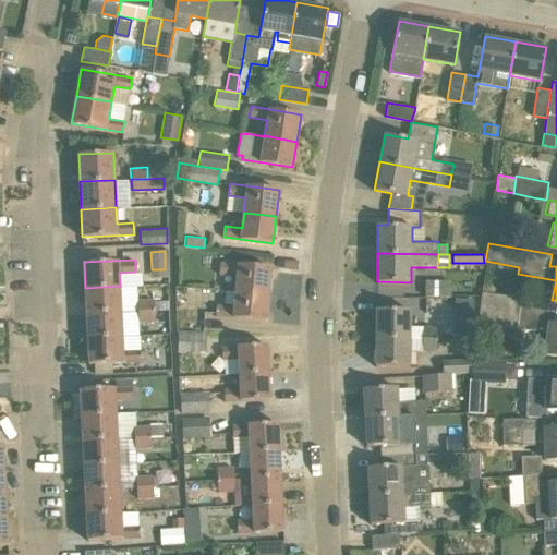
[(270,267),(220,262),(219,273),(237,275),(235,290),(268,293),(270,267)]
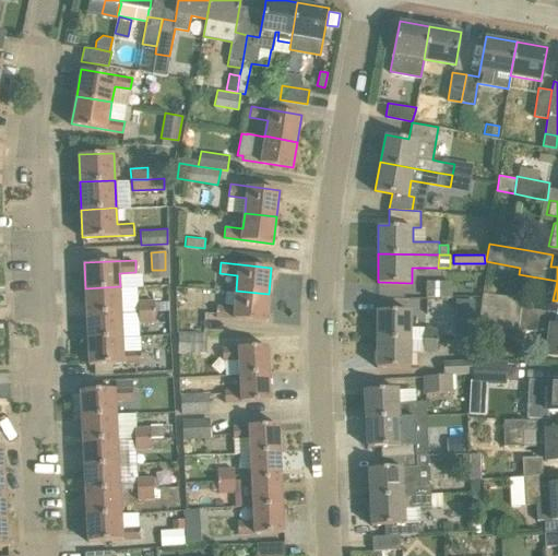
[(452,280),(425,281),(425,296),(452,296),(452,280)]
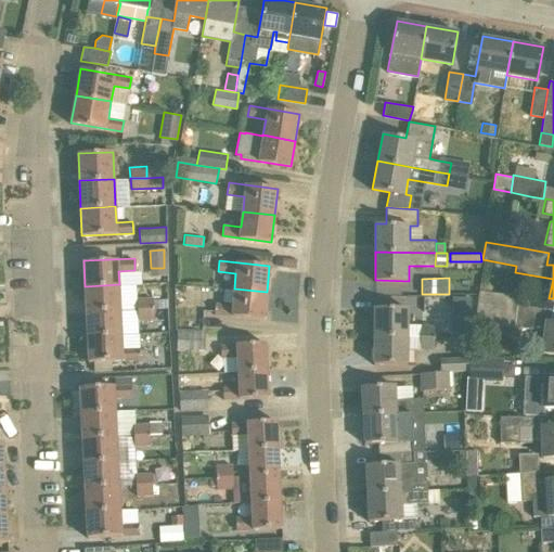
[(119,284),(85,286),(86,311),(119,309),(120,309),(119,284)]
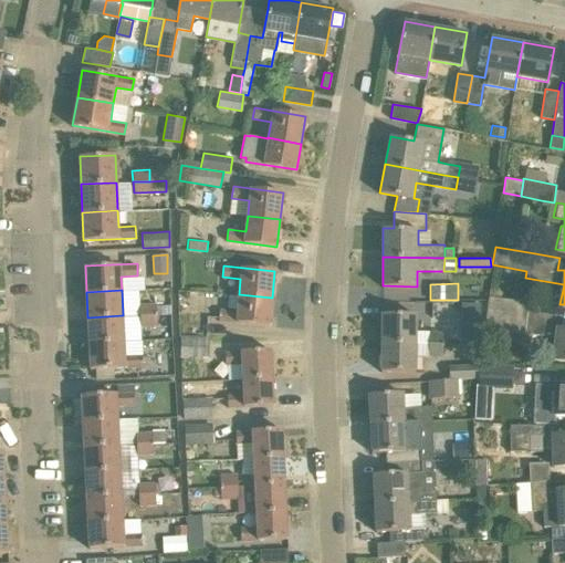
[(239,294),(238,310),(220,309),(219,321),(269,325),(272,298),(239,294)]
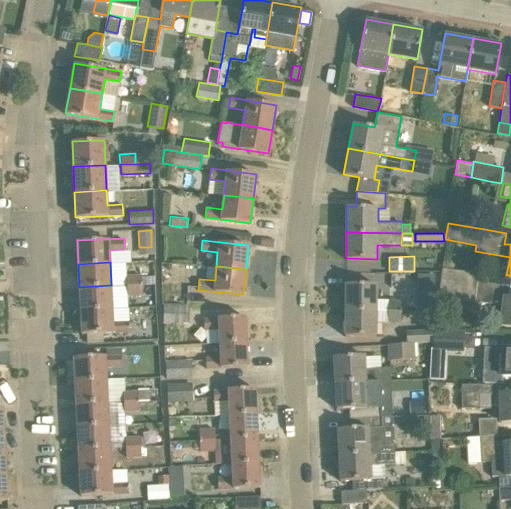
[(125,285),(142,284),(141,274),(125,275),(125,285)]
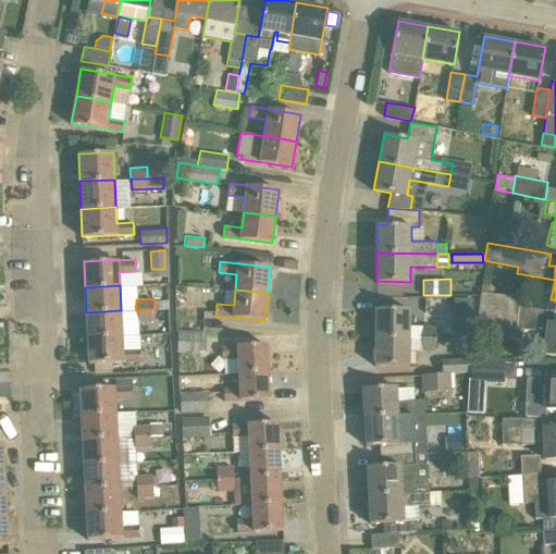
[(555,323),(552,323),(553,311),(479,302),(477,321),(547,331),(544,354),(555,355),(555,323)]
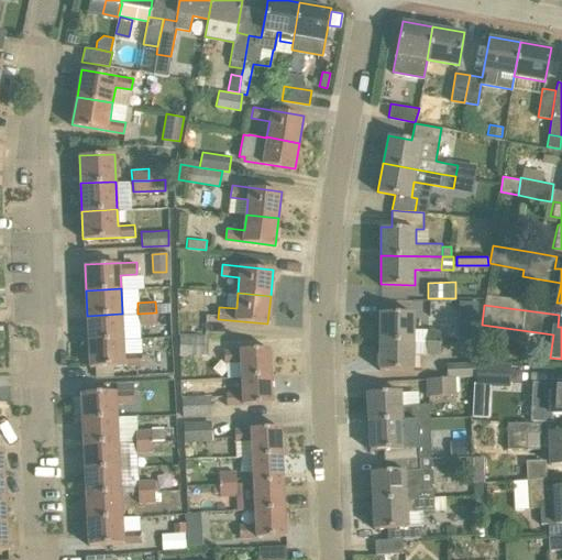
[(379,340),(441,341),(440,329),(414,329),(414,311),(379,311),(379,340)]
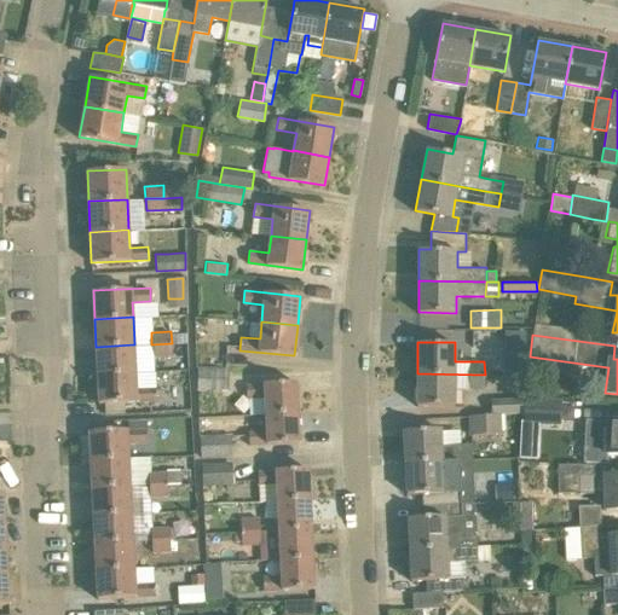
[(152,344),(154,357),(172,355),(172,354),(172,343),(152,344)]
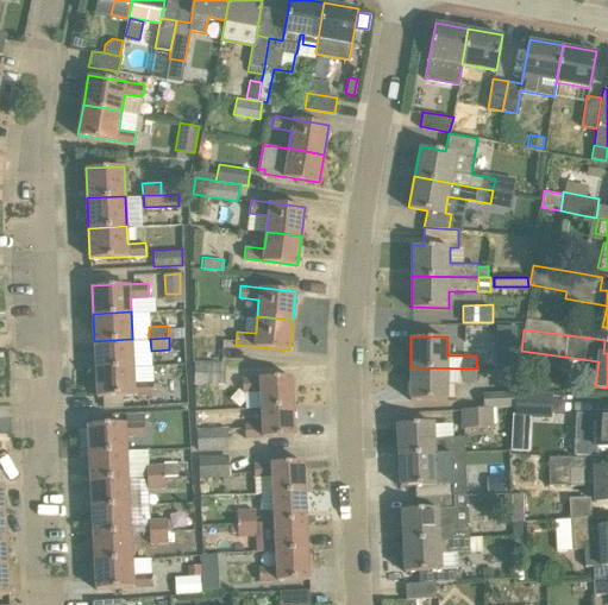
[(95,369),(133,366),(132,339),(131,339),(94,341),(95,369)]
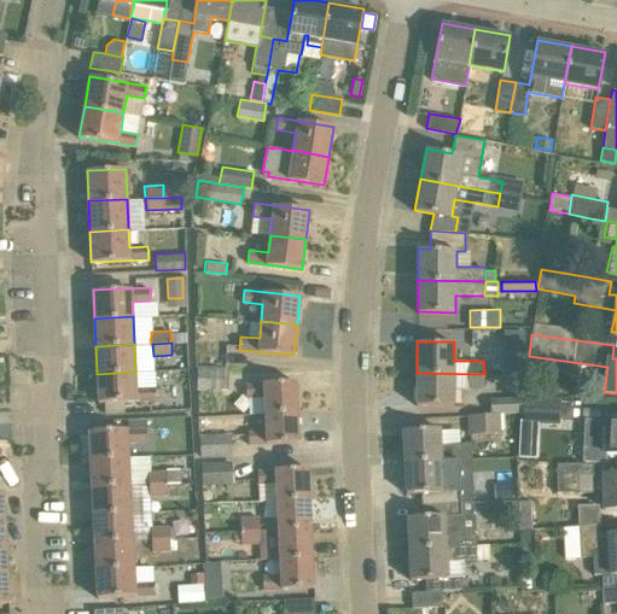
[(227,368),(197,368),(197,389),(226,390),(227,368)]
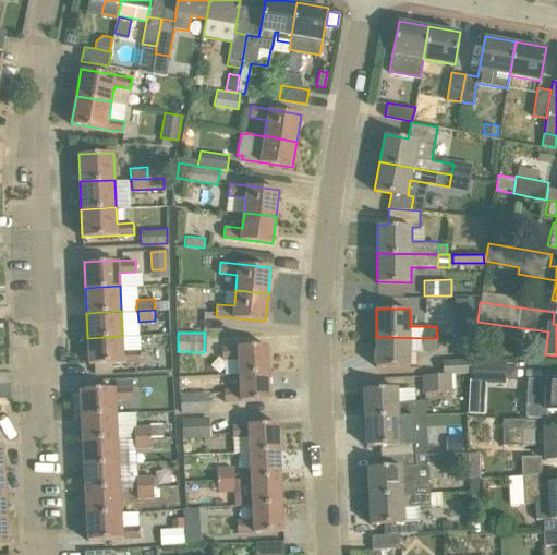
[(87,338),(88,363),(141,360),(140,348),(140,336),(122,336),(87,338)]
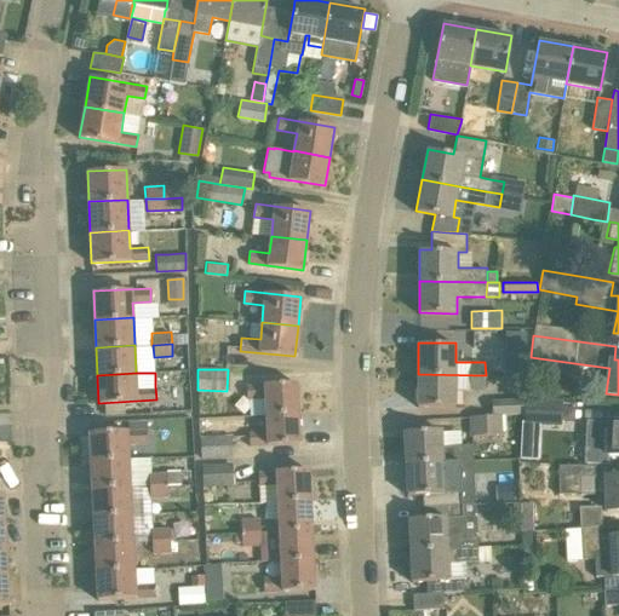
[(454,389),(486,389),(486,387),(486,375),(418,374),(417,406),(454,407),(454,389)]
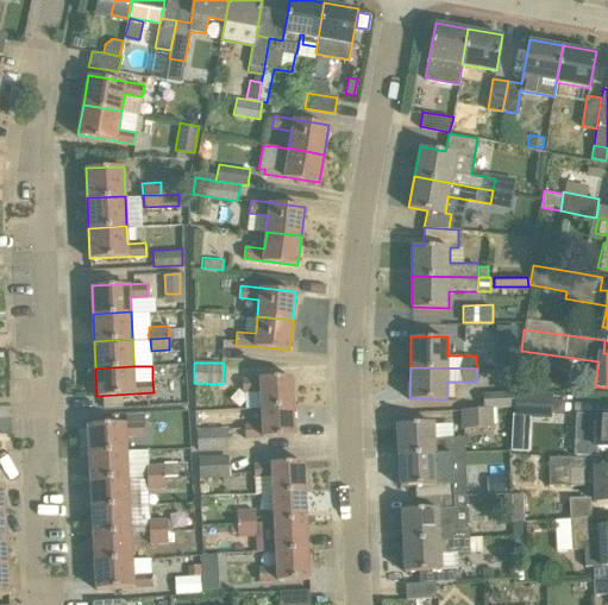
[(293,405),(292,376),(242,377),(242,390),(261,390),(262,407),(293,405)]
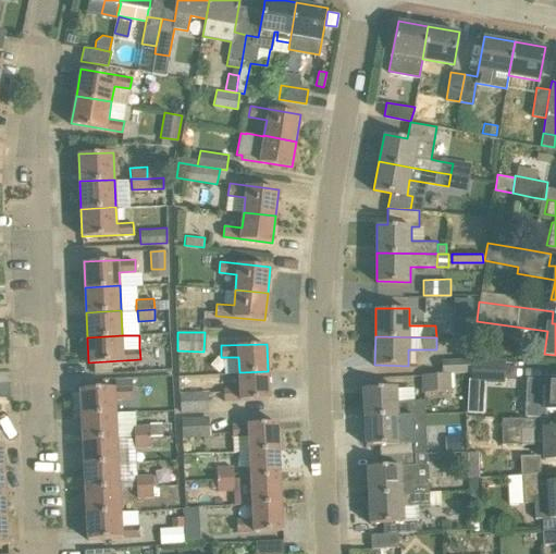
[(472,357),(441,359),(441,372),(451,372),(471,371),(472,357)]
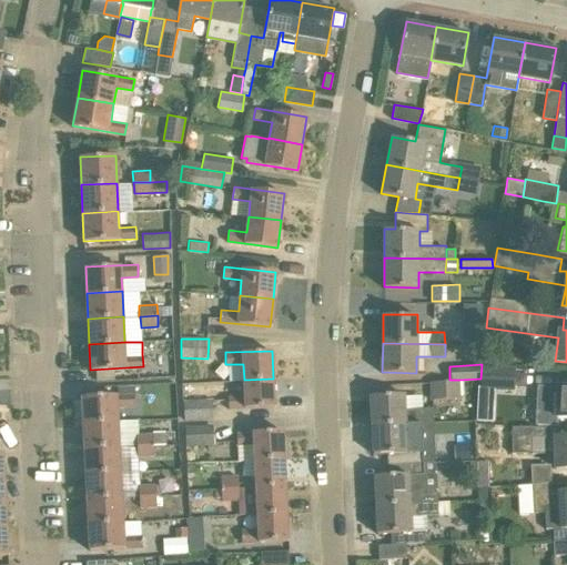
[(479,387),(513,390),(514,366),(482,364),(481,379),(479,387)]
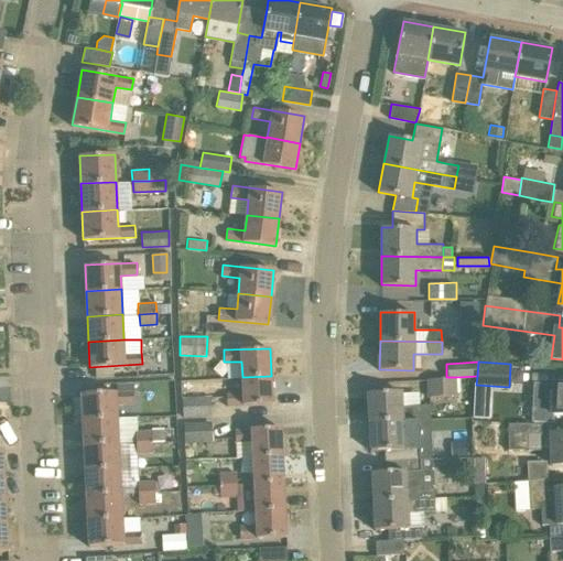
[(226,392),(227,405),(272,403),(271,376),(242,377),(242,391),(226,392)]
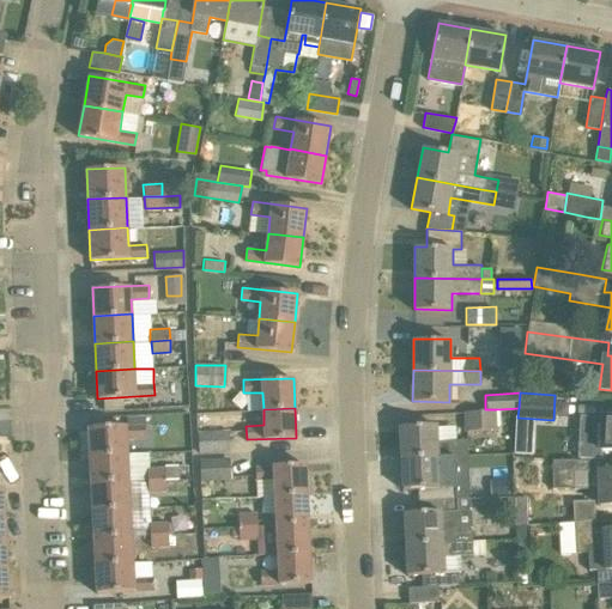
[(465,431),(497,430),(496,409),(485,409),(464,412),(465,431)]
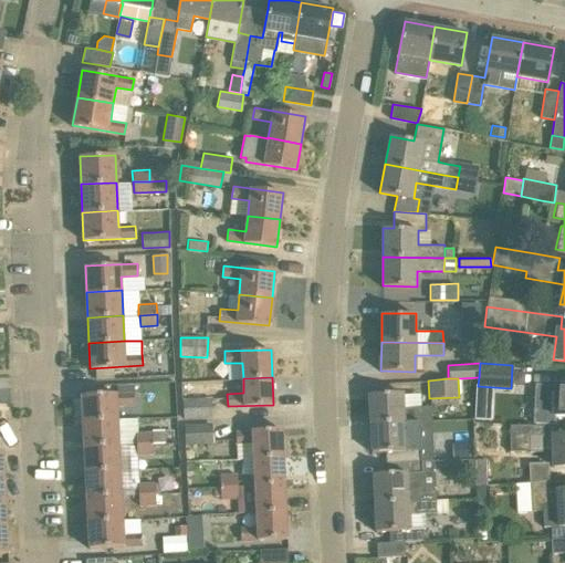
[(535,383),(533,423),(553,424),(553,415),(564,415),(564,384),(554,384),(535,383)]
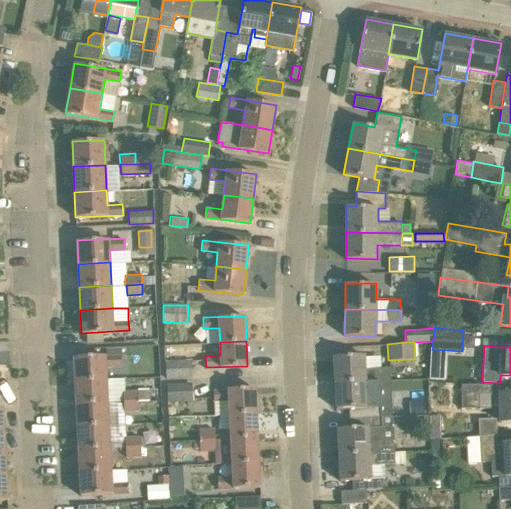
[(121,355),(73,357),(74,380),(106,378),(105,366),(121,365),(121,355)]
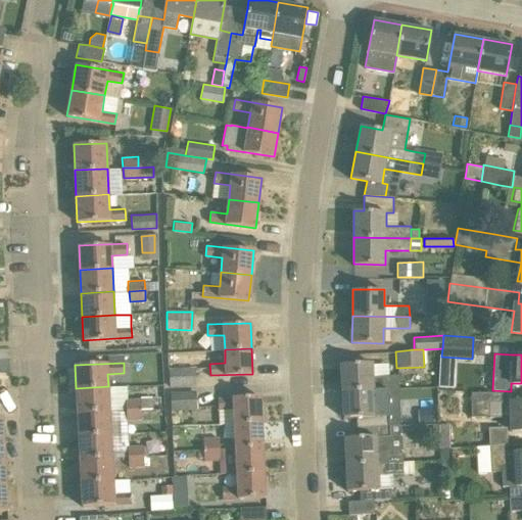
[(397,375),(372,376),(372,363),(340,364),(342,391),(398,388),(397,375)]
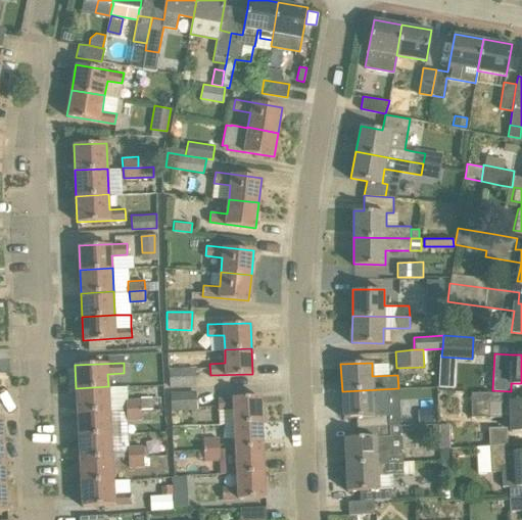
[(195,367),(169,368),(169,386),(195,385),(195,367)]
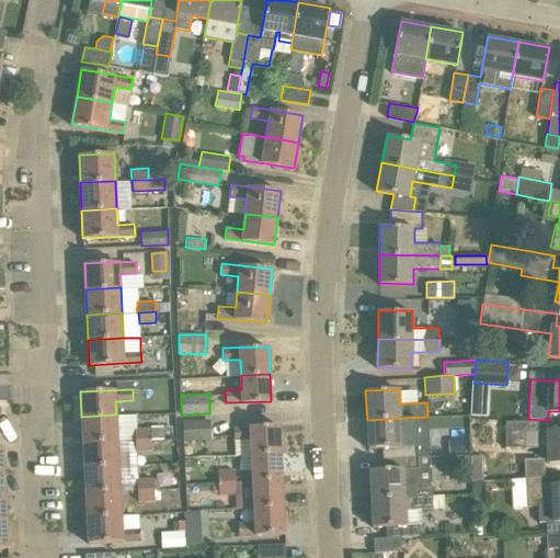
[(488,417),(488,406),(473,405),(472,417),(488,417)]
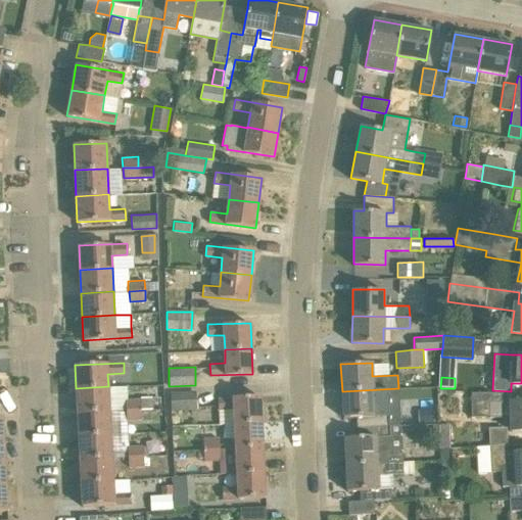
[(108,386),(76,388),(77,412),(109,410),(108,386)]
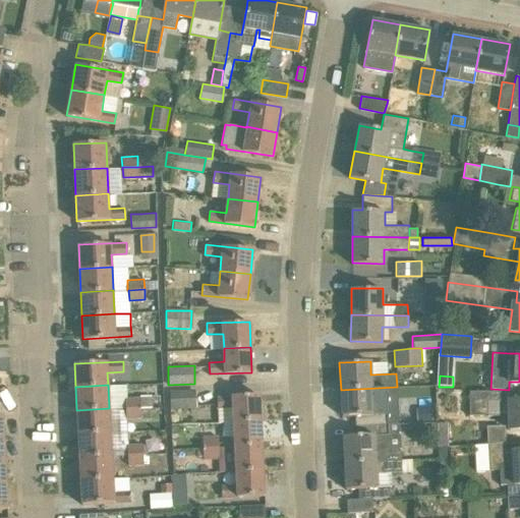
[(397,387),(341,390),(342,415),(354,415),(355,424),(391,423),(391,412),(372,413),(372,400),(398,399),(397,387)]
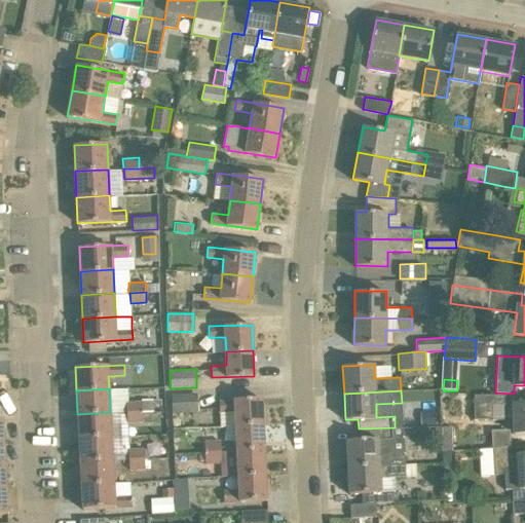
[(425,408),(439,407),(438,390),(424,391),(425,408)]
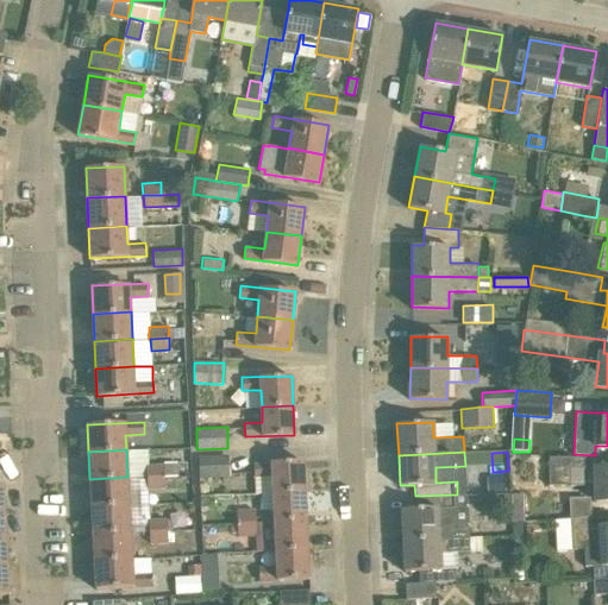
[(229,454),(198,455),(199,478),(230,476),(229,454)]
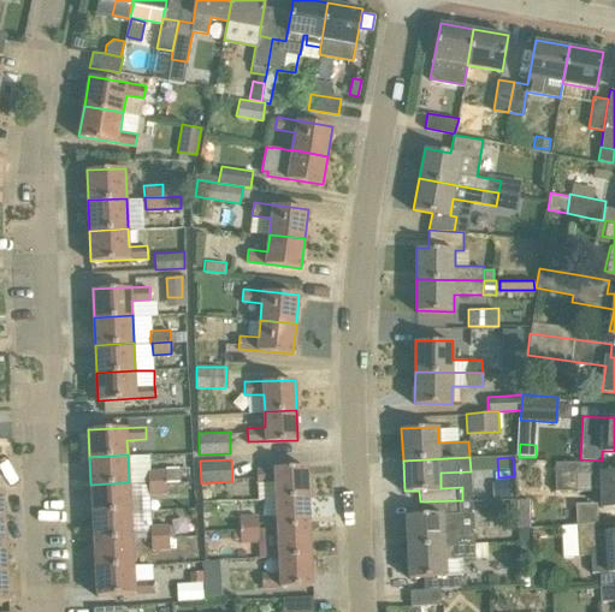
[(614,470),(601,471),(601,474),(590,474),(590,461),(555,461),(555,489),(602,489),(602,506),(614,506),(614,470)]
